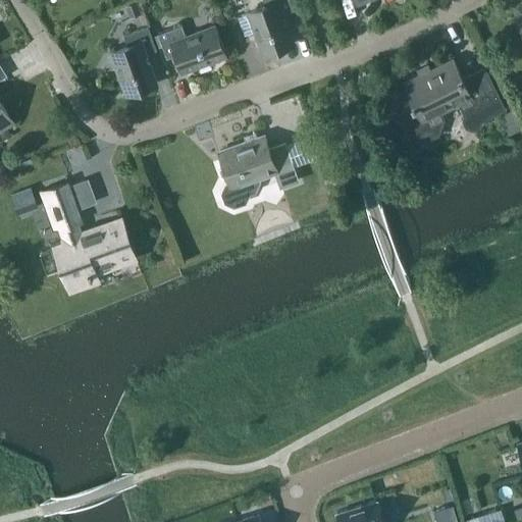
[(281,14),(294,10),(290,0),(262,0),(265,6),(238,16),(244,35),(256,31),(263,50),(291,41),(281,14)]
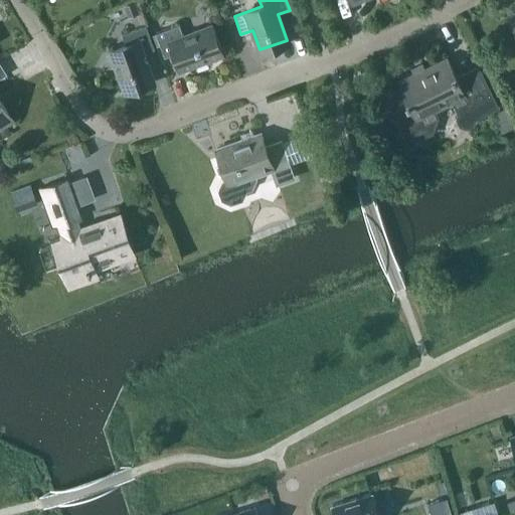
[(127,17),(139,12),(134,1),(123,5),(127,17)]
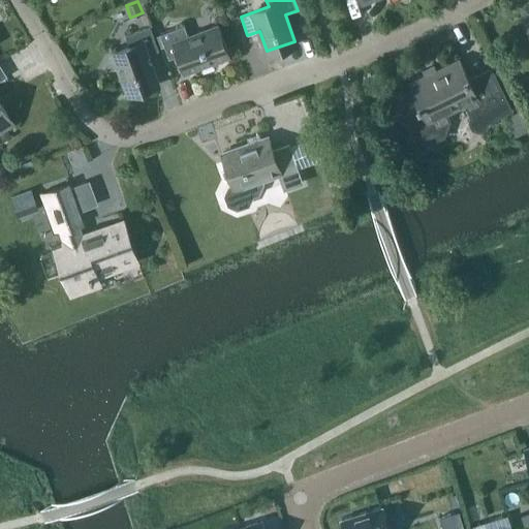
[(146,55),(158,51),(149,26),(125,35),(129,48),(113,54),(127,93),(156,82),(146,55)]
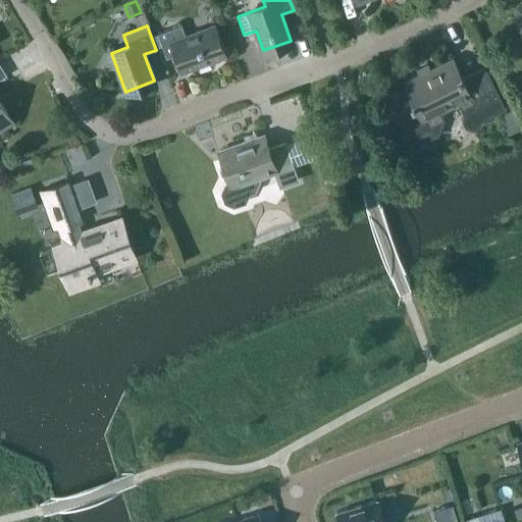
[(177,53),(184,68),(222,54),(212,27),(186,37),(181,25),(157,34),(166,57),(177,53)]
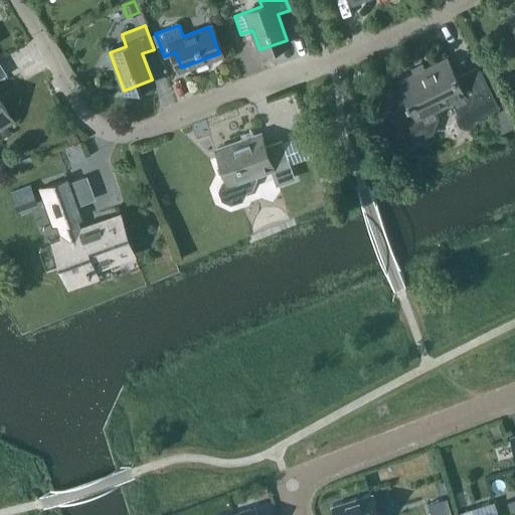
[(436,118),(433,111),(454,101),(459,113),(458,118),(461,124),(467,126),(472,123),(474,118),(497,107),(478,66),(457,76),(447,57),(424,68),(422,63),(411,68),(414,73),(398,81),(407,101),(401,104),(396,119),(403,134),(417,139),(432,132),(436,118)]
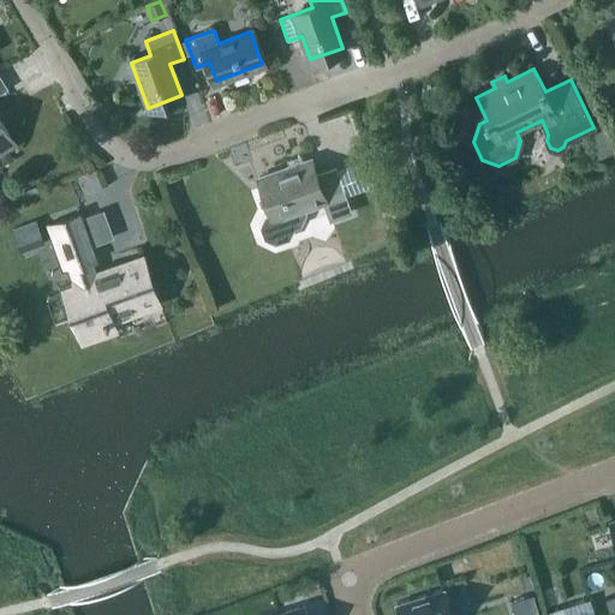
[(0,75),(0,149),(15,142),(0,115),(0,91),(7,88),(0,75)]
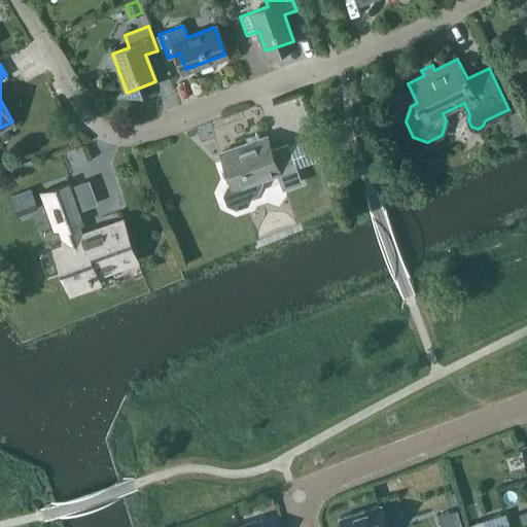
[(514,135),(525,130),(516,110),(504,116),(514,135)]
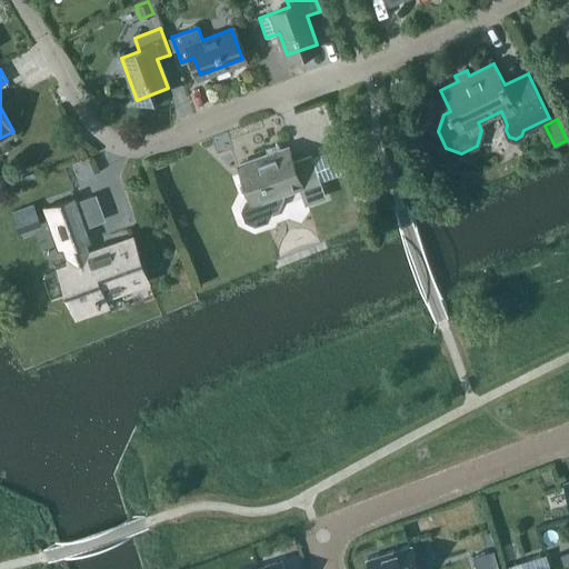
[(240,165),(252,199),(247,201),(242,210),(246,220),(256,226),(268,221),(272,211),(279,209),(283,198),(282,193),(300,187),(307,203),(326,197),(311,157),(295,163),(289,148),(282,150),(280,142),(266,148),(268,155),(240,165)]
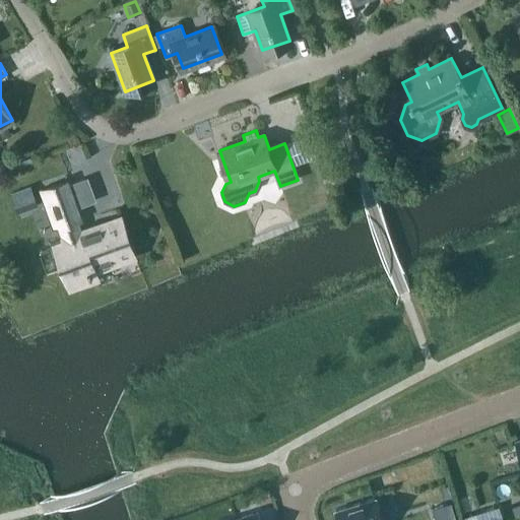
[(91,270),(135,254),(122,217),(81,233),(77,221),(83,219),(70,184),(41,195),(53,230),(58,229),(62,240),(55,243),(71,283),(93,275),(91,270)]
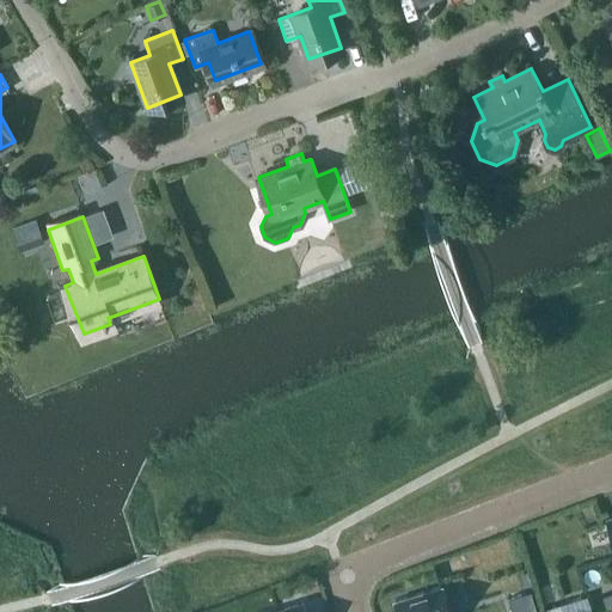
[(12,228),(18,245),(42,237),(35,220),(12,228)]
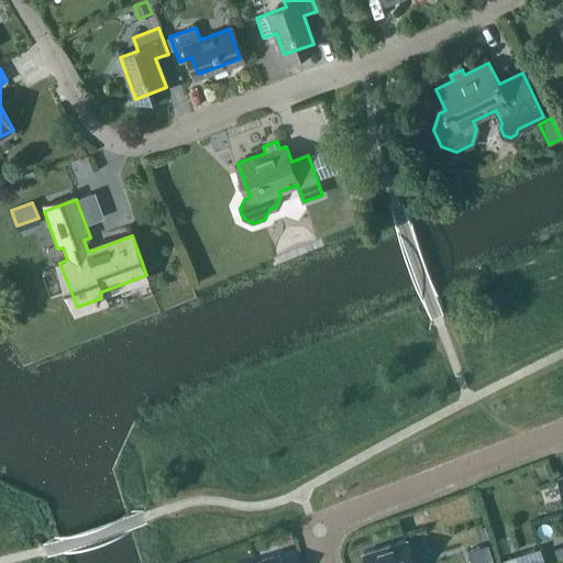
[(414,562),(407,540),(362,553),(365,562),(414,562)]
